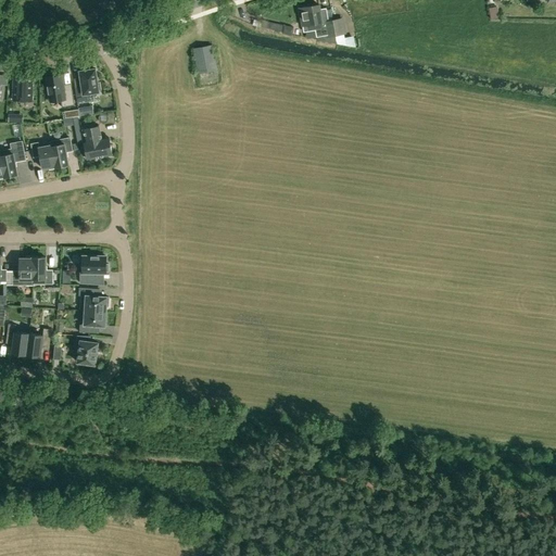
[(341,19),(323,22),(319,5),(300,9),(303,26),(310,25),(311,30),(316,29),(317,37),(328,35),(328,37),(343,35),(341,19)]
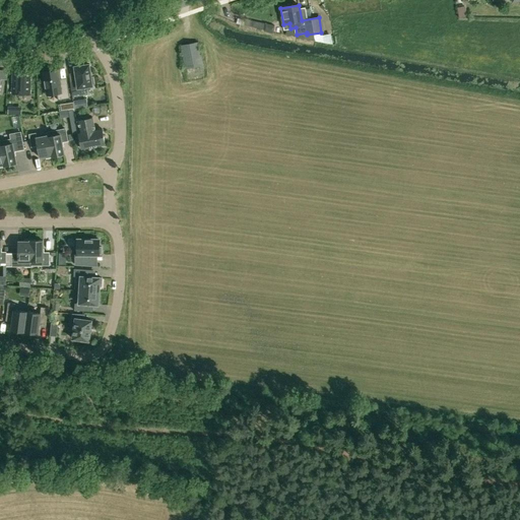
[(457,7),(459,19),(467,17),(464,6),(457,7)]
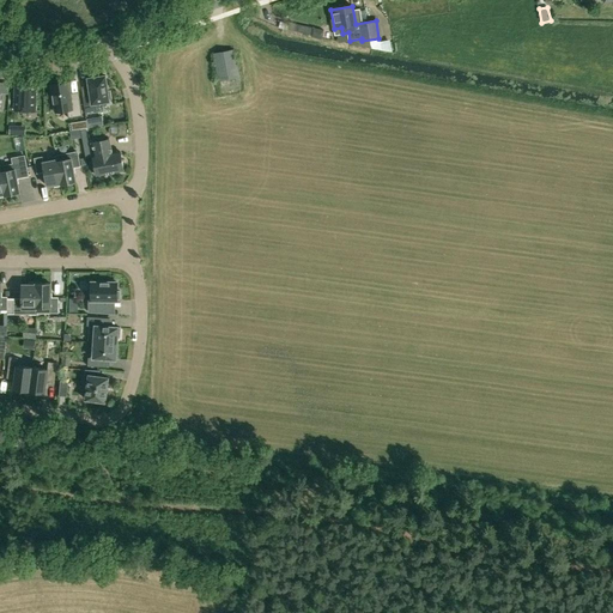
[(240,77),(235,50),(213,54),(218,80),(240,77)]
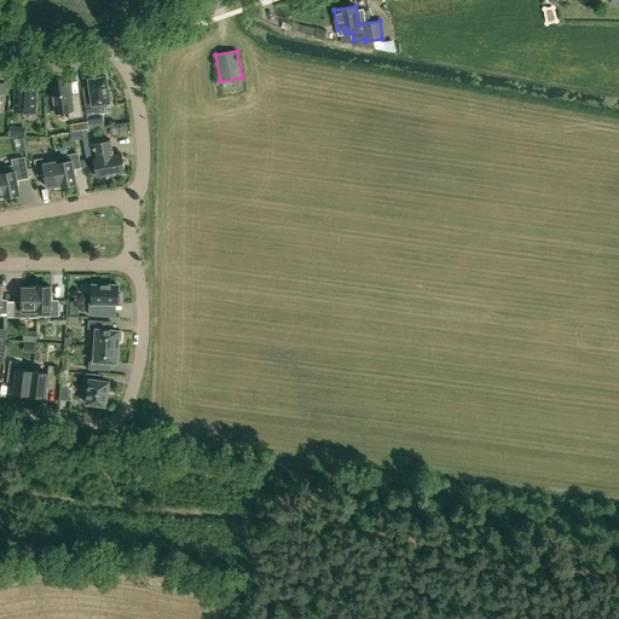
[(113,100),(111,92),(109,92),(106,76),(88,79),(90,86),(91,97),(84,98),(86,114),(99,111),(98,104),(110,103),(110,100),(113,100)]
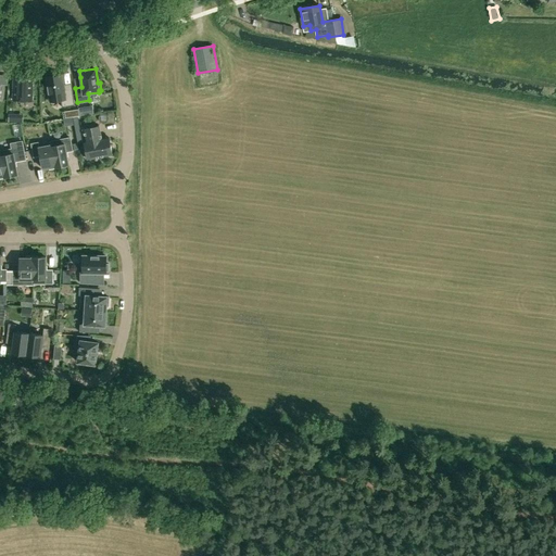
[(32,101),(33,74),(14,73),(13,100),(32,101)]
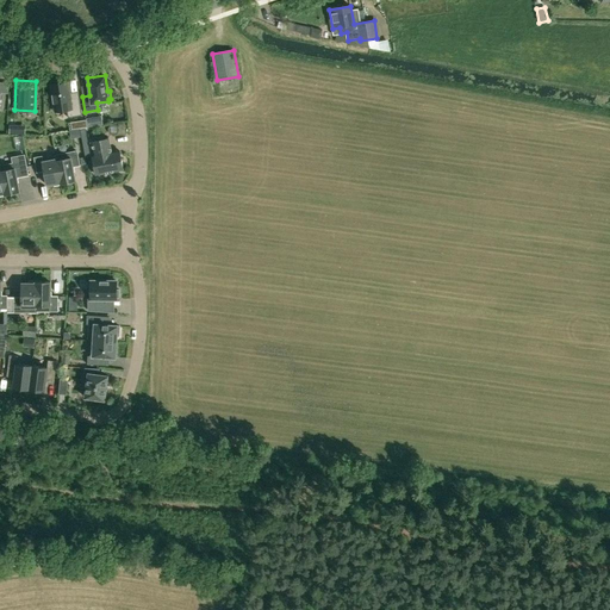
[(57,83),(51,85),(55,112),(67,110),(68,118),(82,116),(80,98),(72,99),(68,82),(66,82),(66,80),(57,81),(57,83)]
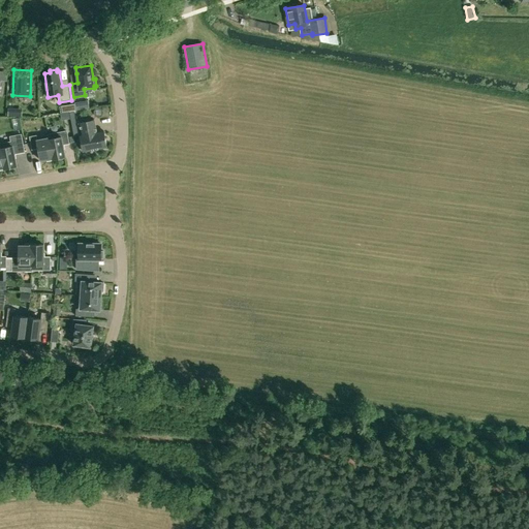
[(97,117),(98,117),(100,117),(101,116),(102,116),(102,115),(102,114),(102,113),(102,112),(102,111),(102,110),(101,110),(101,109),(100,109),(99,109),(98,107),(97,107),(96,107),(95,109),(94,109),(94,110),(94,111),(94,112),(94,113),(94,114),(94,115),(94,116),(95,116),(96,117),(97,117)]
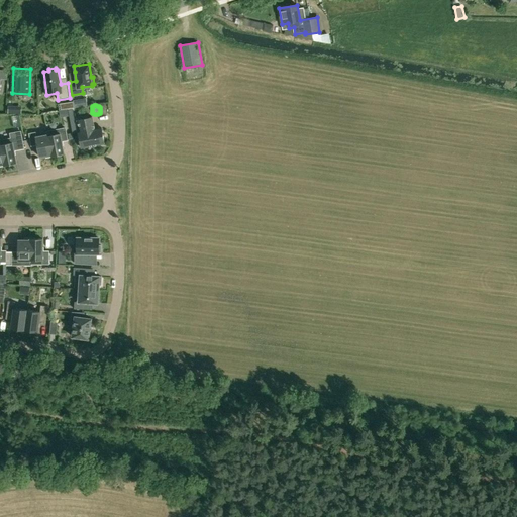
[(82,148),(104,143),(101,128),(94,129),(92,117),(78,120),(81,132),(79,132),(82,148)]
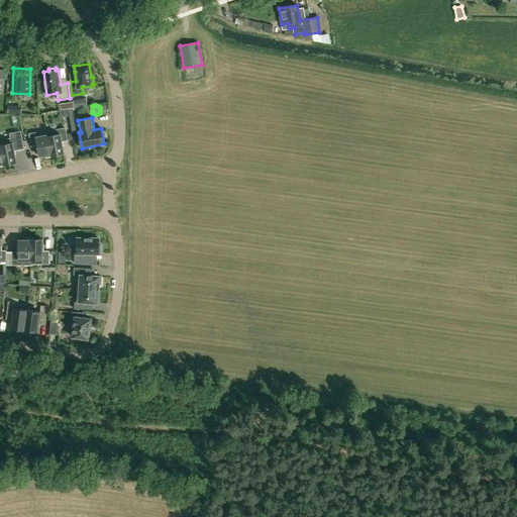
[(46,131),(47,134),(52,156),(64,153),(62,141),(68,140),(65,128),(46,131)]
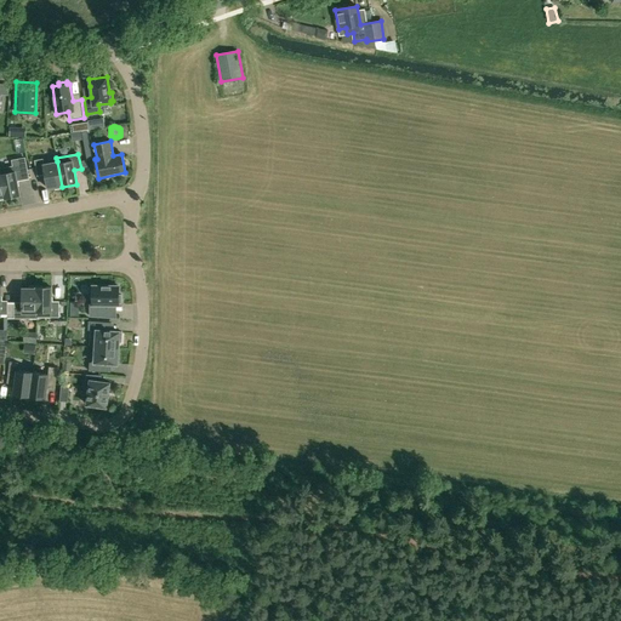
[(12,160),(13,166),(0,169),(6,198),(20,195),(17,181),(24,180),(29,178),(26,158),(12,160)]
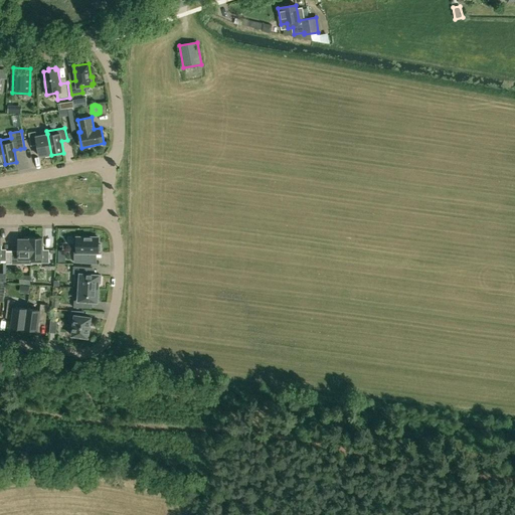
[(35,132),(29,134),(31,145),(37,144),(39,156),(45,155),(46,156),(51,155),(47,134),(36,137),(35,132)]
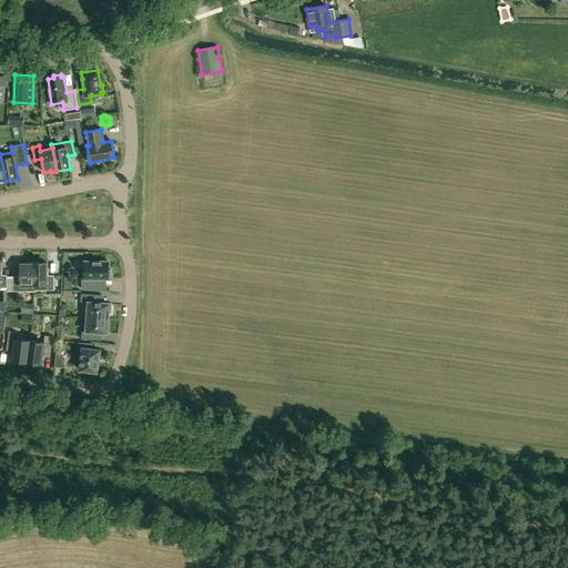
[(109,262),(84,262),(84,279),(82,279),(82,290),(99,291),(99,280),(109,280),(109,277),(111,277),(111,270),(109,270),(109,262)]
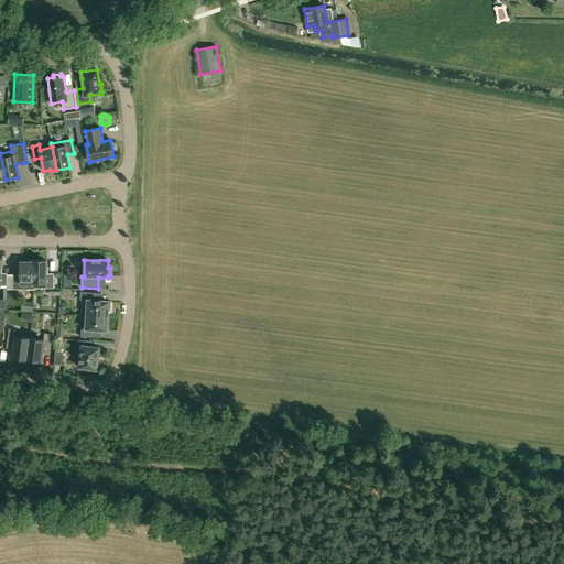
[(34,282),(34,281),(34,261),(26,261),(26,262),(20,262),(20,275),(13,275),(13,286),(26,286),(26,282),(34,282)]
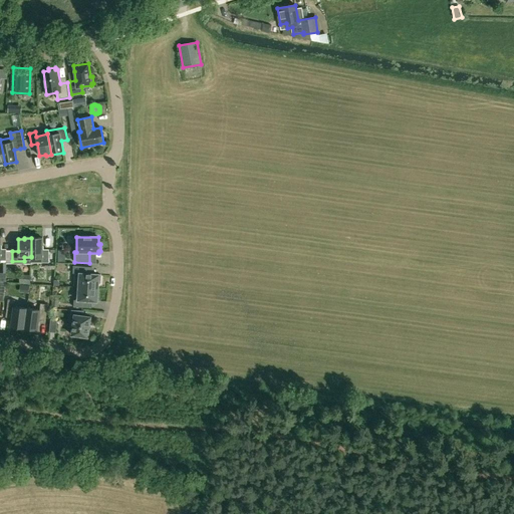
[(42,250),(42,238),(31,238),(31,256),(36,256),(36,260),(48,260),(48,250),(42,250)]
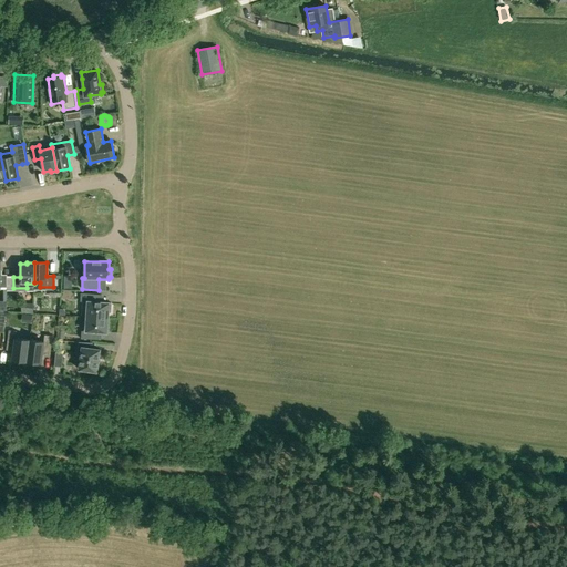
[(81,294),(80,301),(82,302),(81,316),(107,318),(109,312),(111,312),(111,303),(94,302),(95,295),(81,294)]
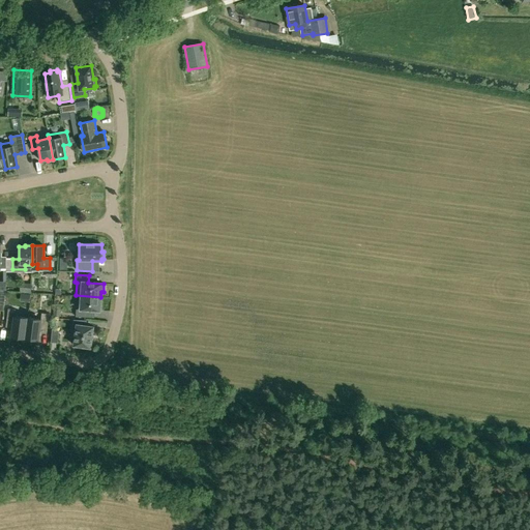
[(100,297),(76,295),(76,296),(79,297),(78,310),(76,310),(76,317),(86,318),(86,311),(99,312),(100,297)]
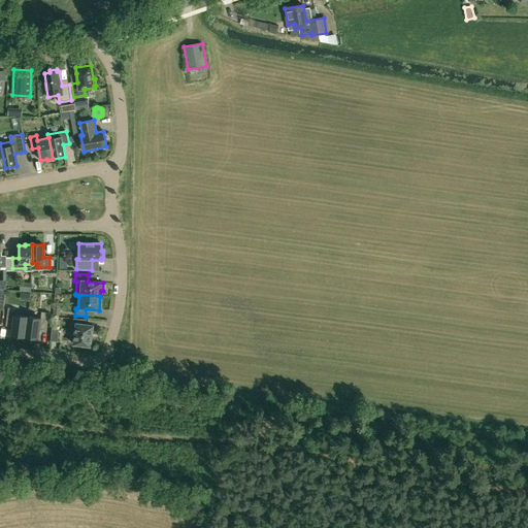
[(13,322),(11,335),(25,337),(28,317),(14,315),(15,308),(8,307),(6,321),(13,322)]
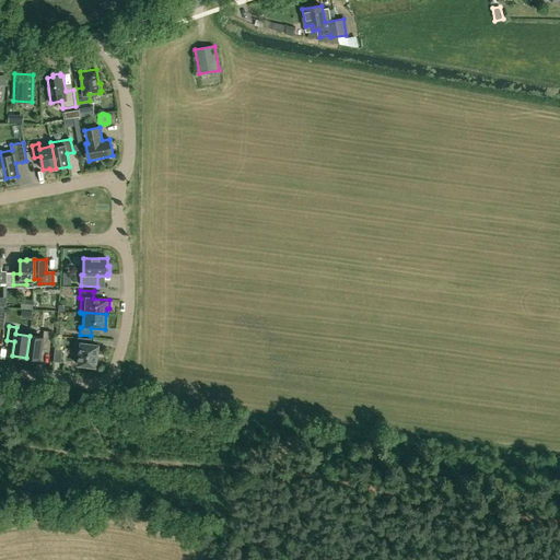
[(51,331),(44,330),(43,338),(30,336),(26,358),(41,360),(43,346),(49,347),(51,331)]
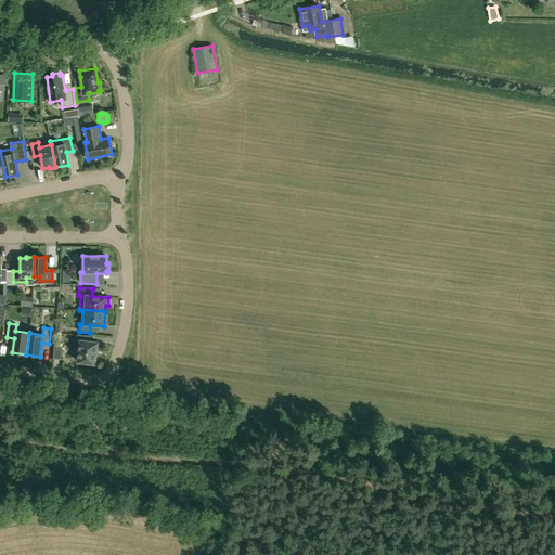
[(77,341),(80,343),(78,360),(77,360),(77,362),(79,362),(87,363),(87,364),(91,365),(92,363),(93,363),(93,364),(94,364),(95,362),(94,362),(98,344),(98,343),(97,341),(95,343),(89,341),(90,336),(77,335),(77,341)]
